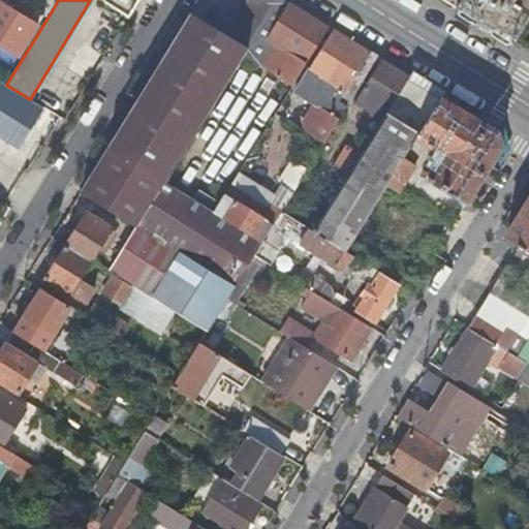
[(37,0),(53,9),(58,0),(37,0)]
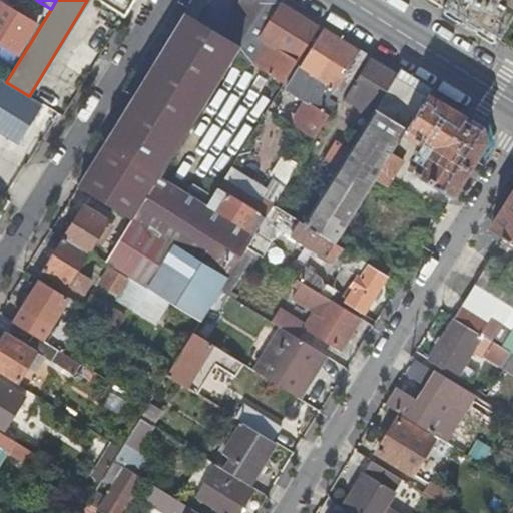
[(95,0),(123,16),(132,0),(95,0)]
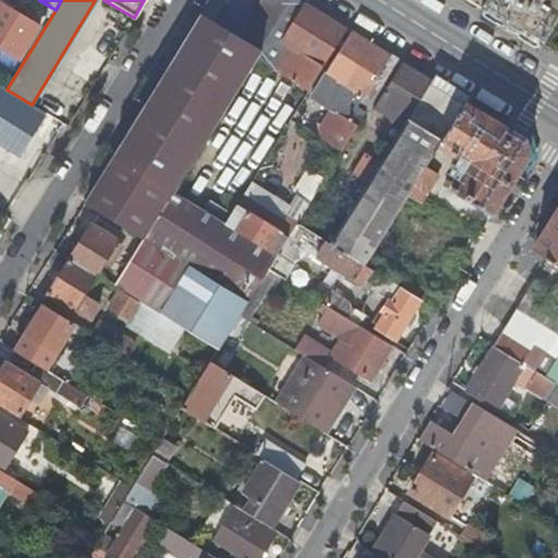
[(258,0),(247,44),(261,51),(276,27),(292,0),(258,0)]
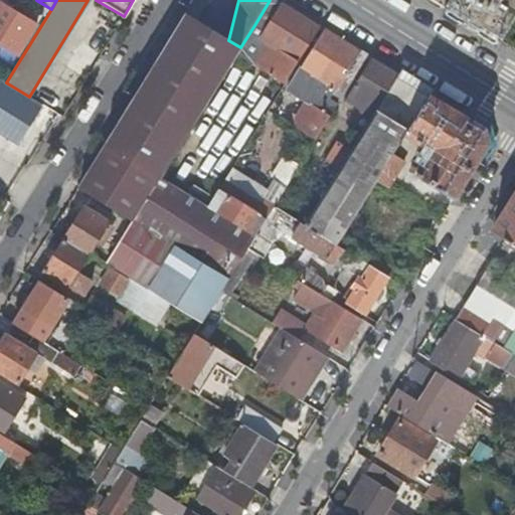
[(263,29),(280,2),(275,0),(270,0),(254,25),(263,29)]
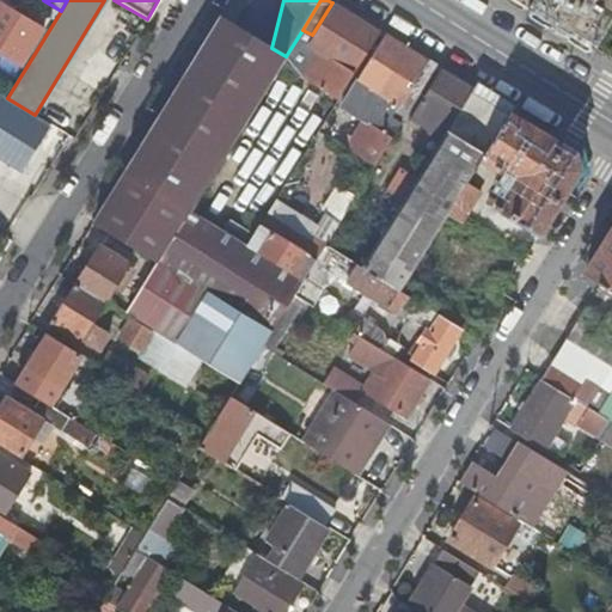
[(611,0),(533,0),(530,7),(593,47),(611,16),(611,0)]
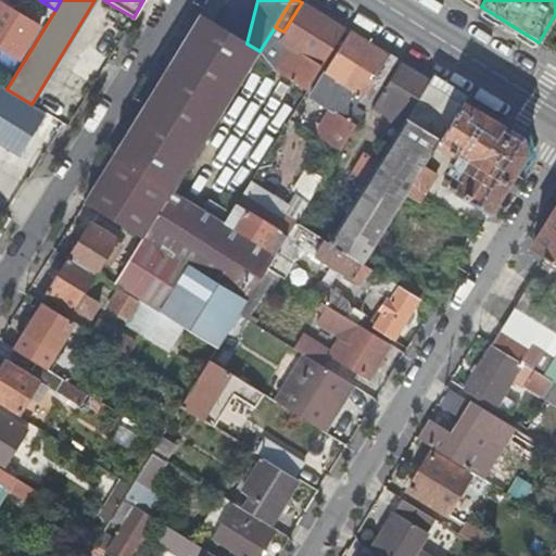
[(255,59),(306,90),(343,28),(302,2),(283,32),(275,27),(260,51),(255,59)]
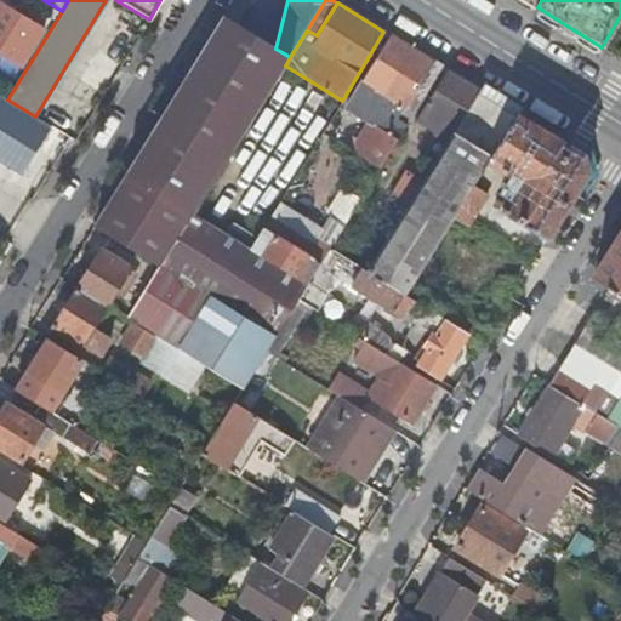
[(0,4),(0,52),(18,64),(40,29),(0,4)]
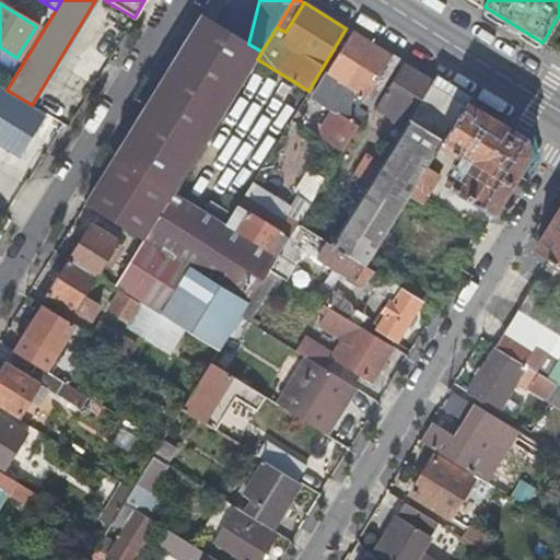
[(248,44),(201,14),(115,155),(174,194),(257,59),(261,51),(248,44)]
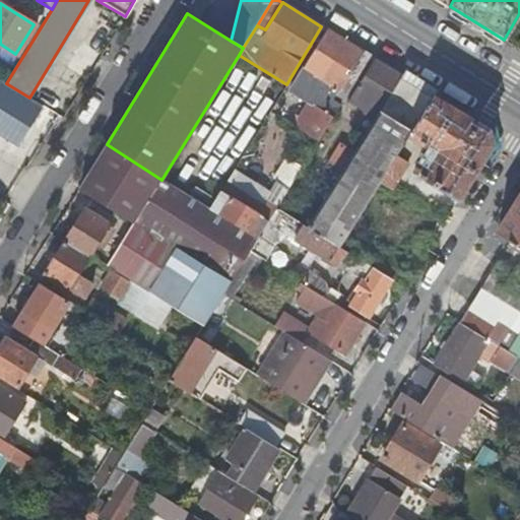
[(294,125),(317,140),(369,56),(326,29),(288,90),(307,102),(294,125)]
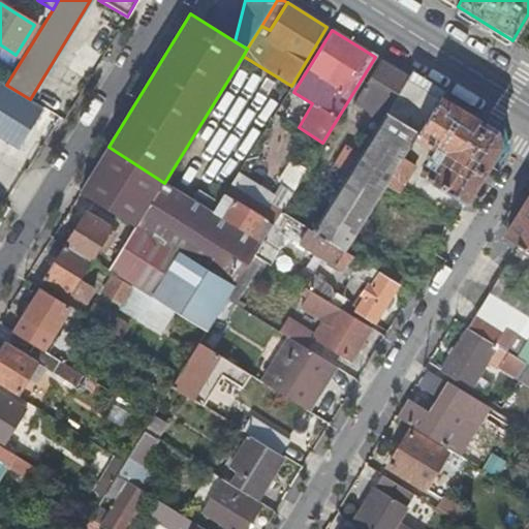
[(376,101),(389,109),(407,78),(379,60),(353,100),(370,111),(376,101)]
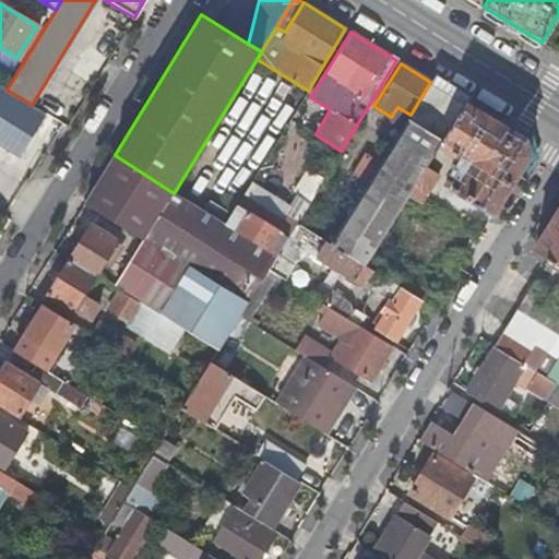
[(367,185),(331,244),(365,265),(407,195),(413,188),(426,167),(439,144),(465,103),(430,82),(411,115),(381,163),(367,185)]
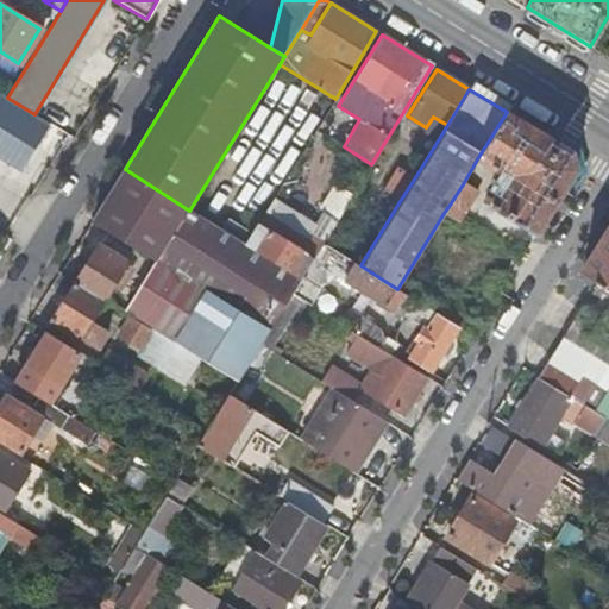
[(0,154),(19,167),(48,123),(35,114),(7,98),(0,93),(0,154)]
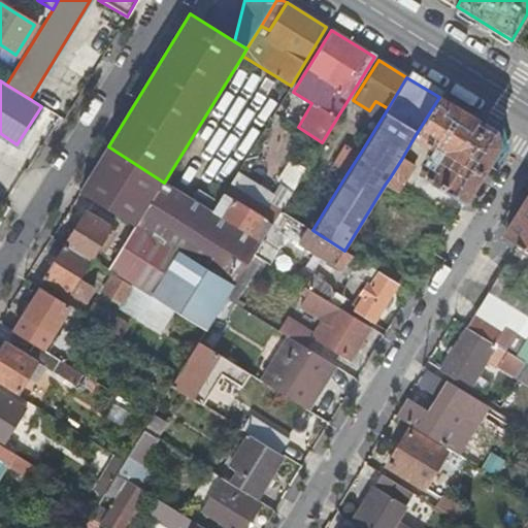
[(419,176),(464,204),(499,146),(496,132),(439,97),(415,136),(440,153),(428,173),(423,170),(419,176)]
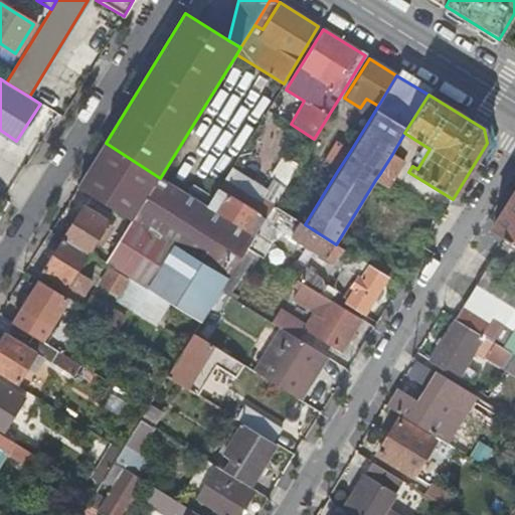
[(324,162),(338,170),(351,150),(337,142),(324,162)]
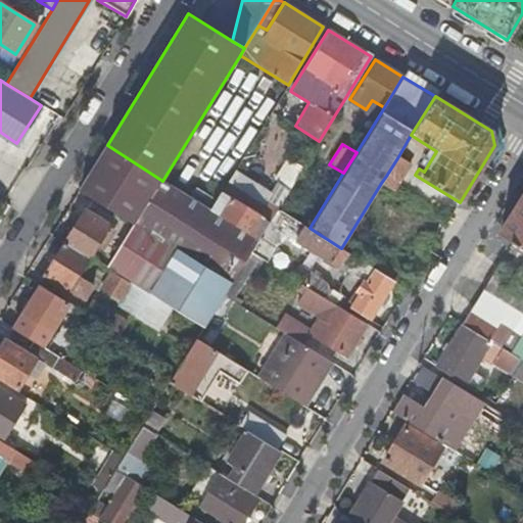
[(136,224),(162,181),(107,145),(80,189),(134,223),(136,224)]
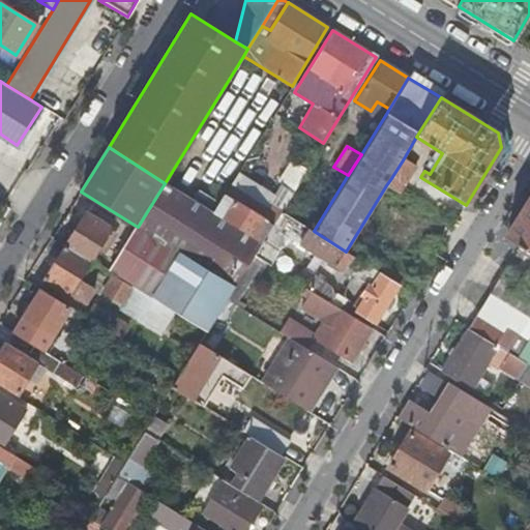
[(414,166),(404,158),(391,178),(403,185),(414,166)]
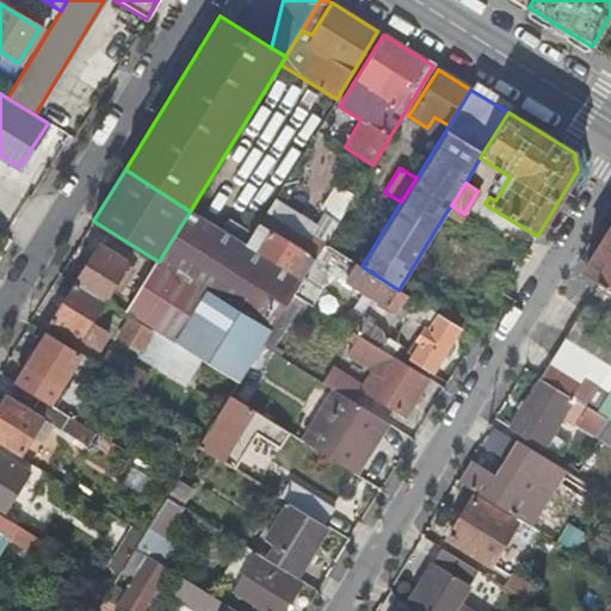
[(460,222),(464,214),(451,205),(445,214),(460,222)]
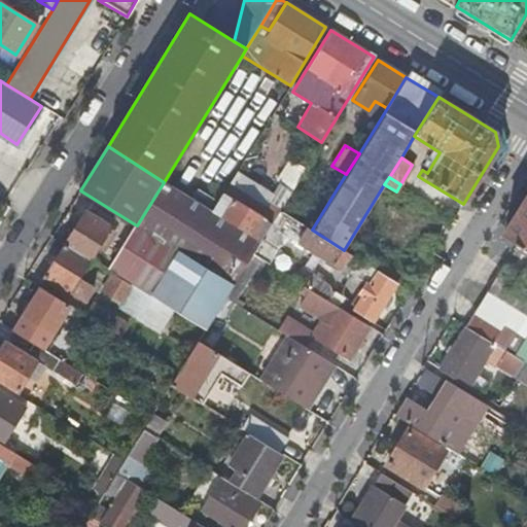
[(164,182),(137,225),(234,285),(252,254),(259,242),(212,212),(164,182)]
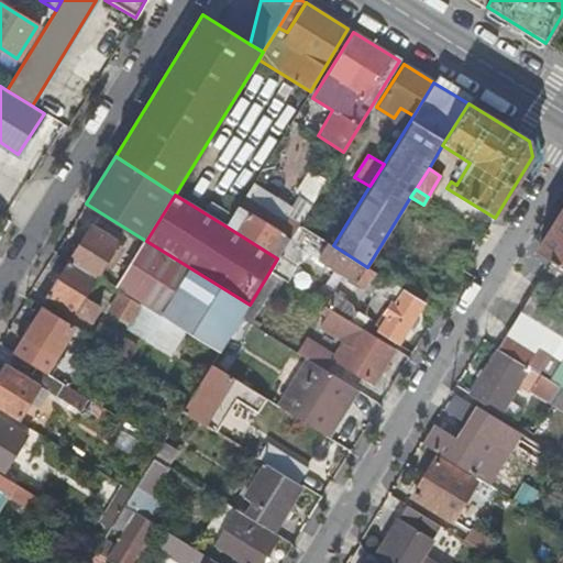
[(289,241),(238,208),(227,227),(277,258),(289,241)]
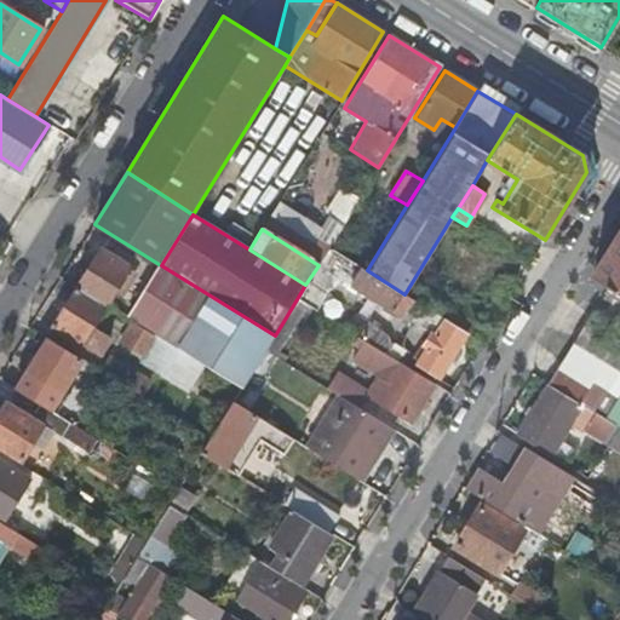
[(619,235),(595,277),(619,293),(619,235)]
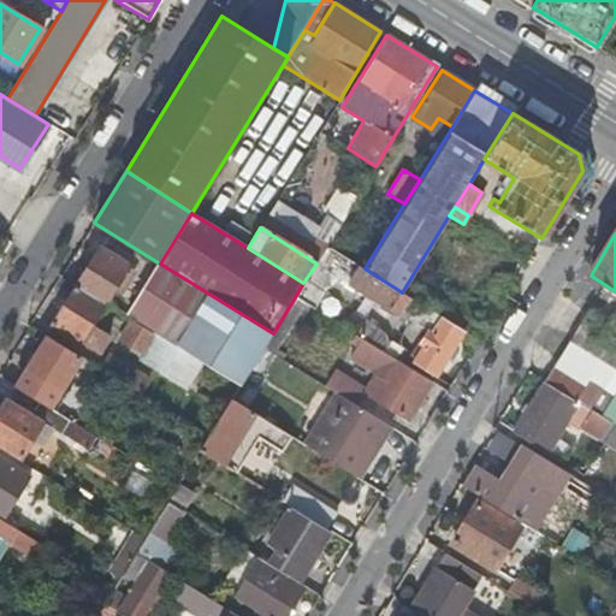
[(100,246),(76,285),(107,304),(108,303),(107,302),(130,265),(100,246)]
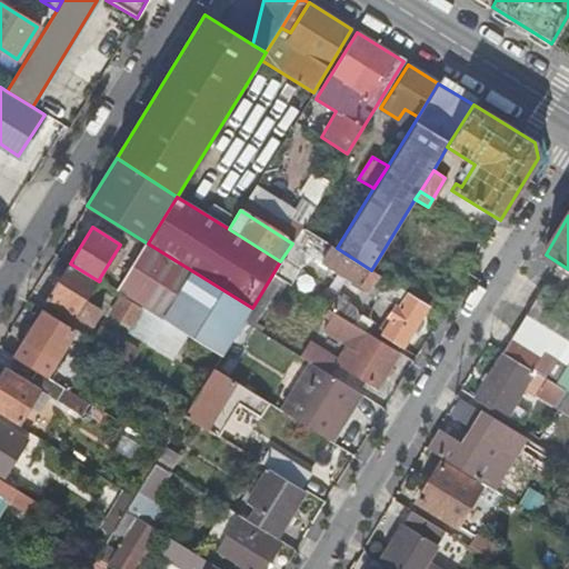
[(401,348),(428,305),(405,290),(377,273),(371,270),(337,248),(302,227),(292,243),(280,261),(272,275),(286,282),(289,285),(309,253),(377,296),(377,295),(395,305),(380,328),(382,336),(401,348)]
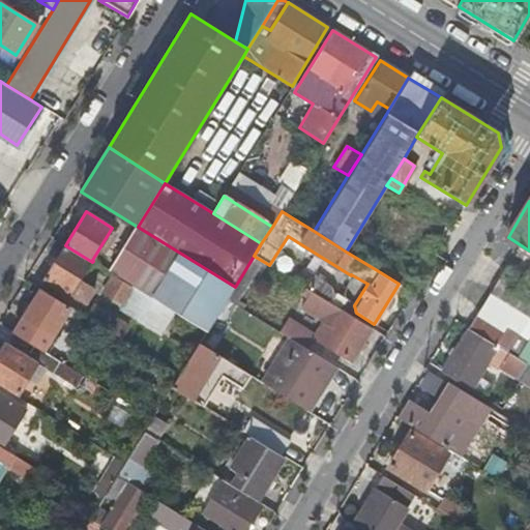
[(136,226),(109,270),(115,273),(134,285),(175,311),(207,330),(227,299),(235,287),(138,227),(136,226)]
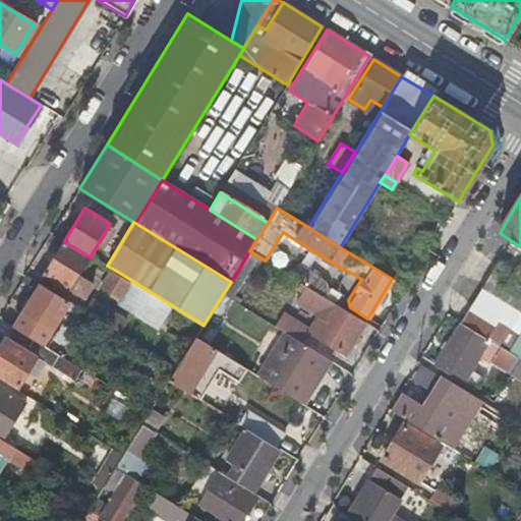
[(78,276),(91,257),(64,241),(44,275),(70,291),(71,289),(85,298),(94,285),(78,276)]
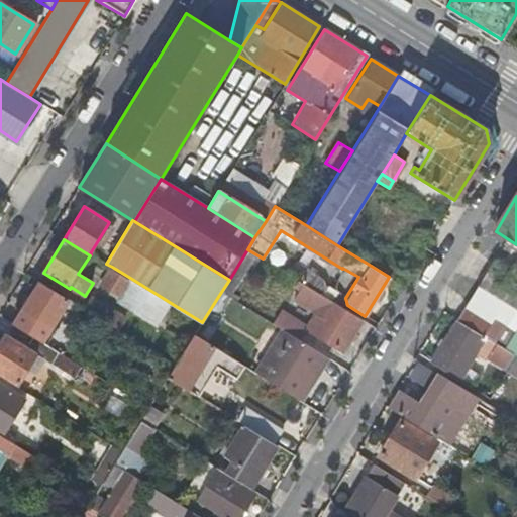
[(248,275),(260,256),(247,249),(229,280),(221,292),(237,302),(239,297),(232,293),(244,273),(248,275)]
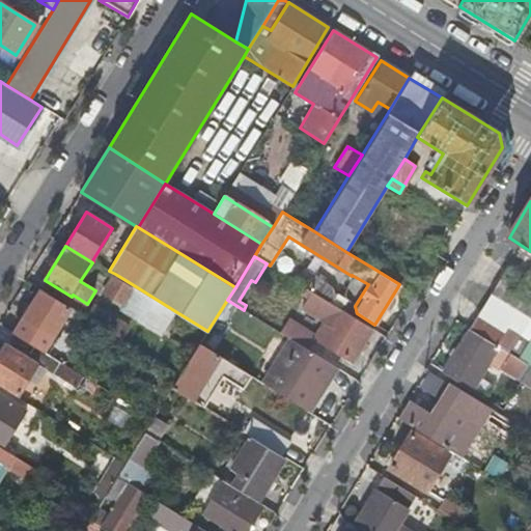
[(530,280),(509,267),(493,294),(530,317),(530,280)]
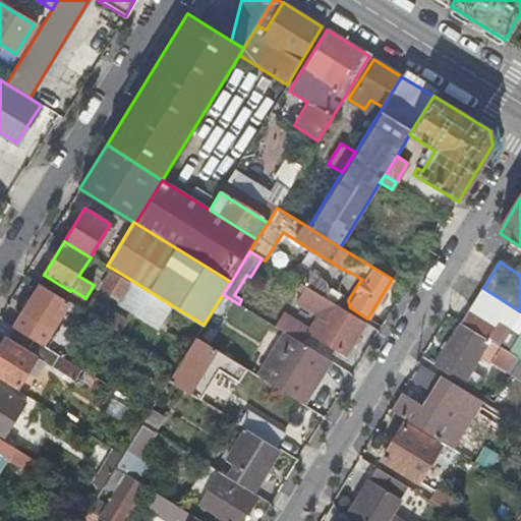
[(103,285),(121,296),(131,280),(113,269),(103,285)]
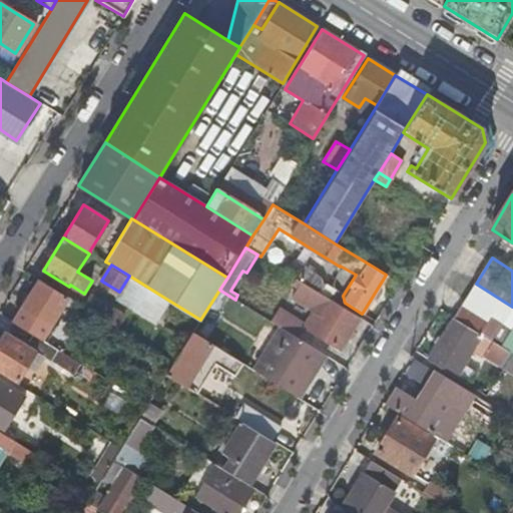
[(305,267),(297,279),(298,280),(319,293),(323,285),(322,277),(305,267)]
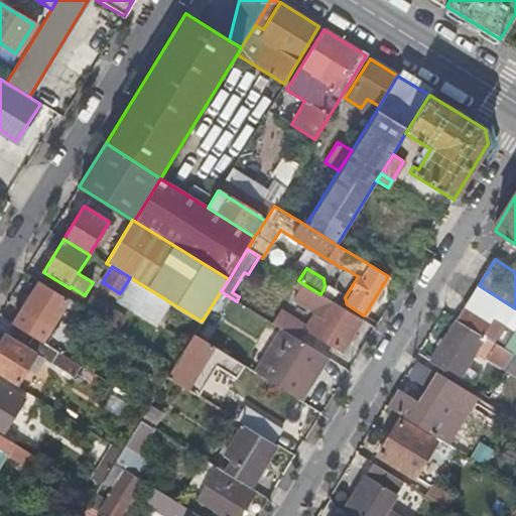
[(130,277),(120,293),(117,298),(157,325),(170,302),(130,277)]
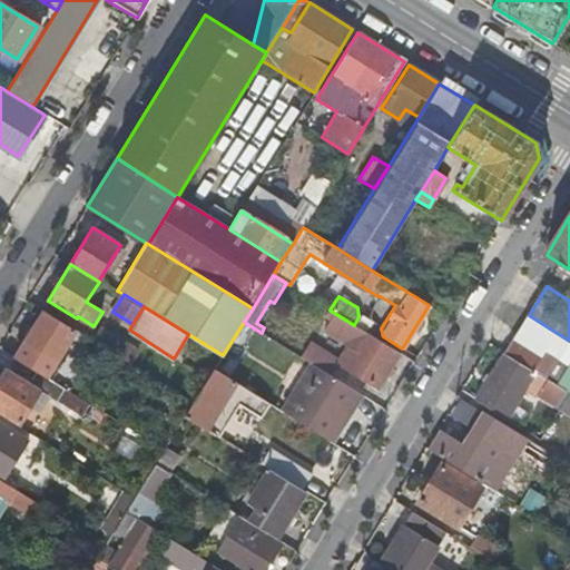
[(47,377),(76,330),(45,311),(15,357),(37,371),(47,377)]
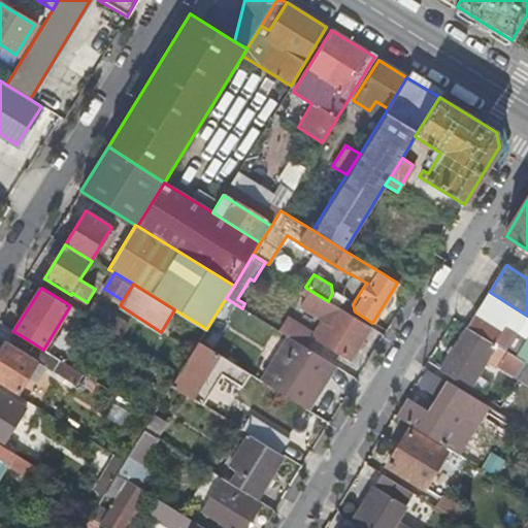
[(351,359),(370,327),(328,301),(306,288),(303,292),(307,295),(301,306),(317,317),(317,318),(323,322),(315,335),(288,318),(279,331),(288,336),(306,349),(315,336),(351,359)]
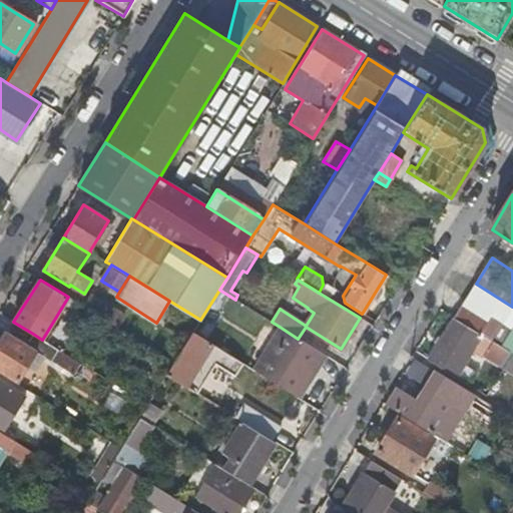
[(512,328),(512,307),(476,284),(466,300),(493,317),(512,329),(512,328)]
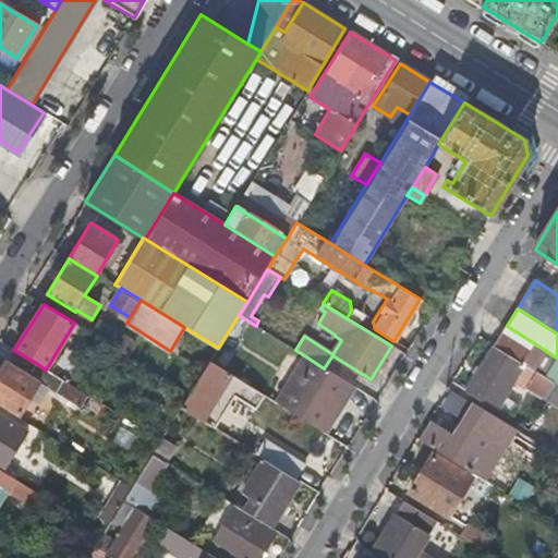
[(101,320),(93,335),(134,361),(143,347),(101,320)]
